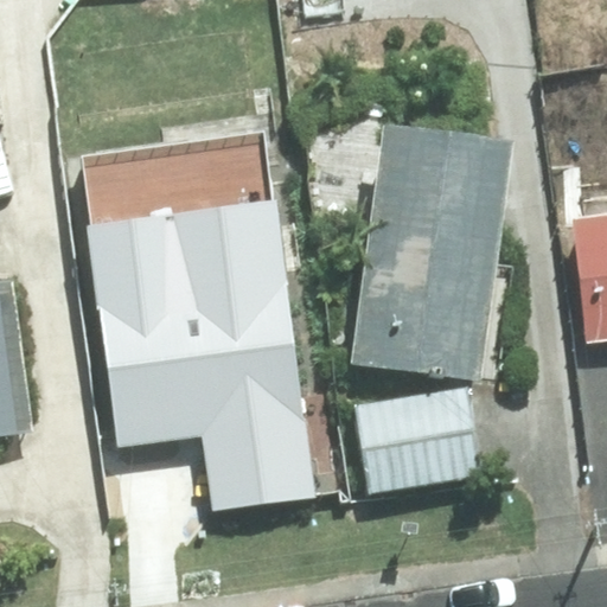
[(350,364),(477,383),(510,139),(383,123),(350,364)]
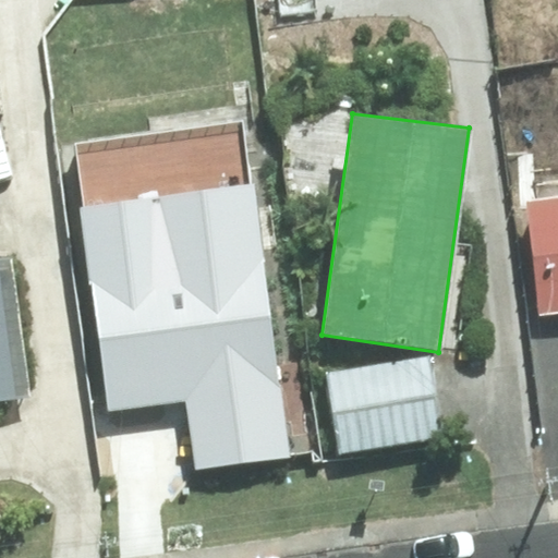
[(196,470),(291,457),(256,182),(83,205),(109,405),(186,396),(196,470)]
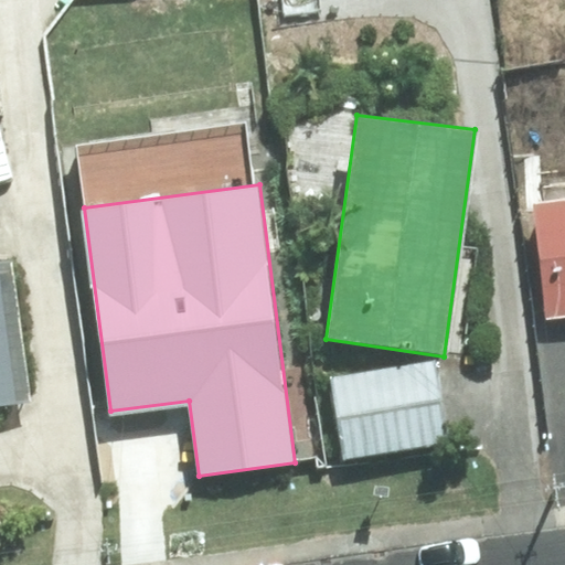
[(547,319),(564,316),(564,198),(532,203),(547,319)]
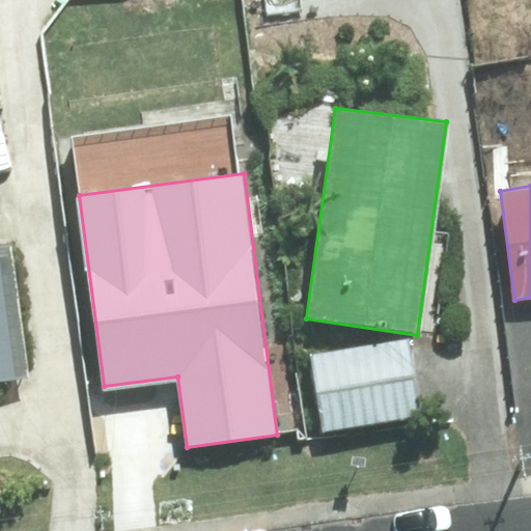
[(0,378),(25,375),(9,244),(0,244),(0,378)]
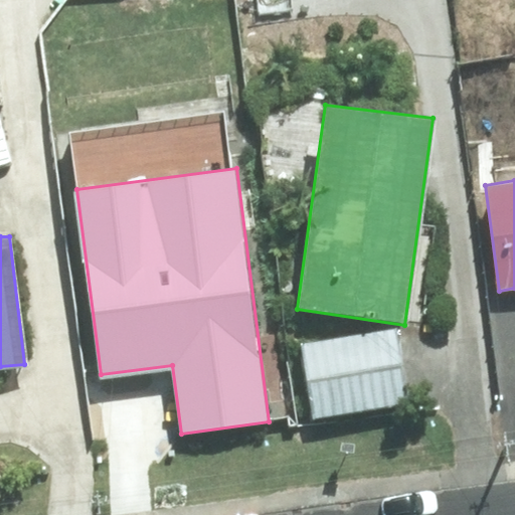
[(307,418),(401,406),(392,330),(298,343),(307,418)]
